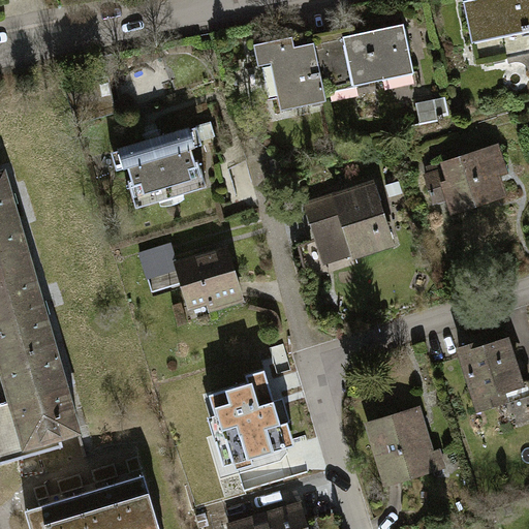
[(528,0),(467,0),(463,1),(476,64),(528,53),(528,0)]
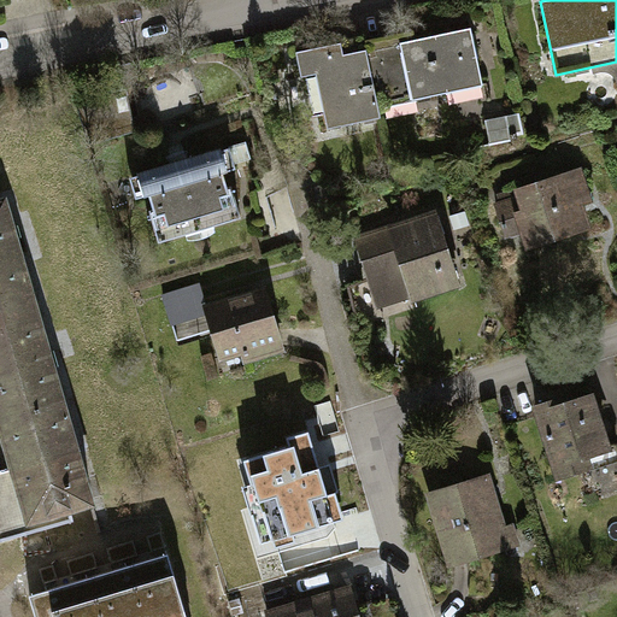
[(377,107),(482,86),(470,27),(365,48),(377,107)]
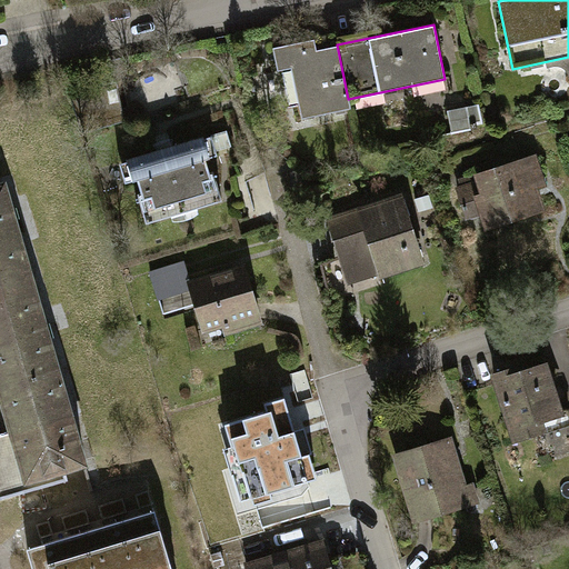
[(348,99),(337,45),(311,50),(309,41),(271,49),(276,70),(287,68),(298,119),(349,108),(348,99)]
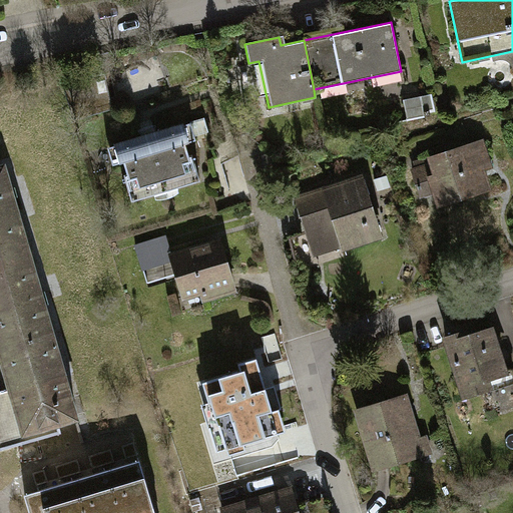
[(64,83),(73,121),(111,111),(102,74),(64,83)]
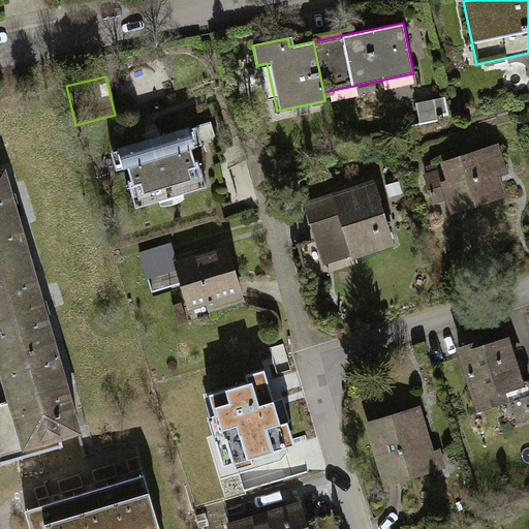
[(419,104),(424,123),(453,117),(448,98),(419,104)]
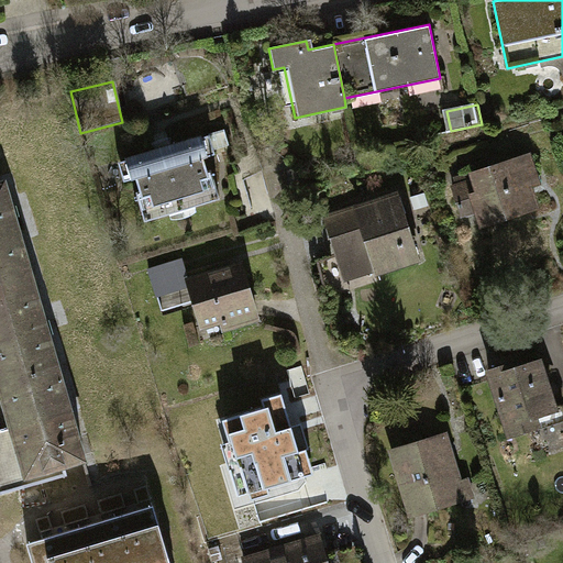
[(134,190),(144,221),(220,197),(211,169),(207,170),(202,158),(214,154),(208,132),(117,161),(123,180),(134,177),(139,189),(134,190)]
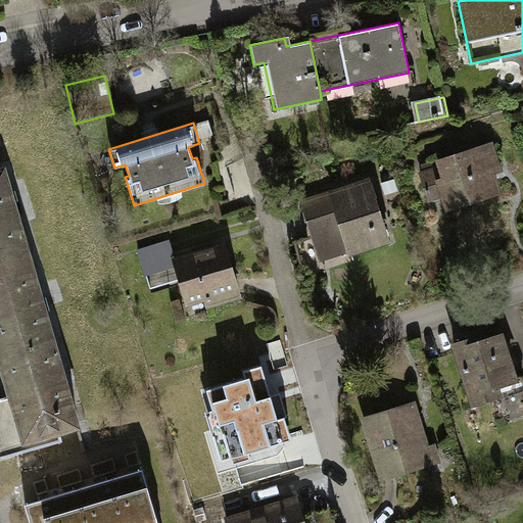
[(443,194),(447,207),(496,191),(490,172),(497,170),(489,146),(439,162),(438,159),(422,164),(425,173),(421,175),(428,199),(443,194)]
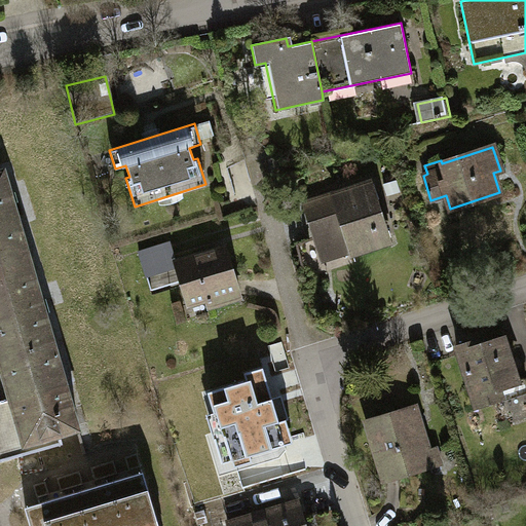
[(5,168),(0,170),(0,371),(0,372),(23,447),(81,429),(5,168)]
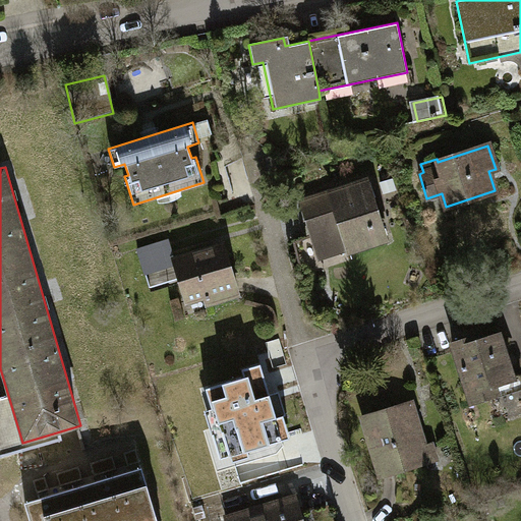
[(366,181),(301,201),(321,261),(386,240),(366,181)]
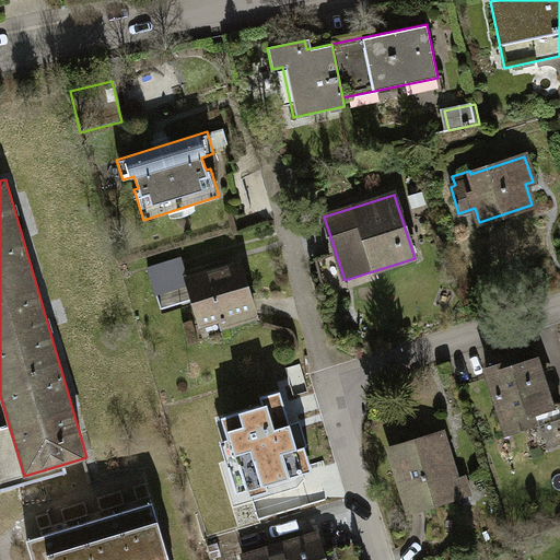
[(186,279),(199,324),(217,318),(222,326),(256,316),(241,264),(186,279)]
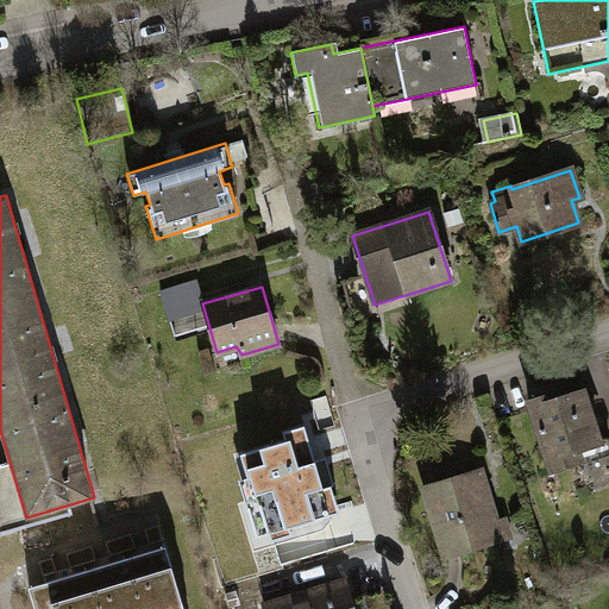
[(528,402),(548,458),(597,441),(579,391),(552,401),(550,395),(528,402)]
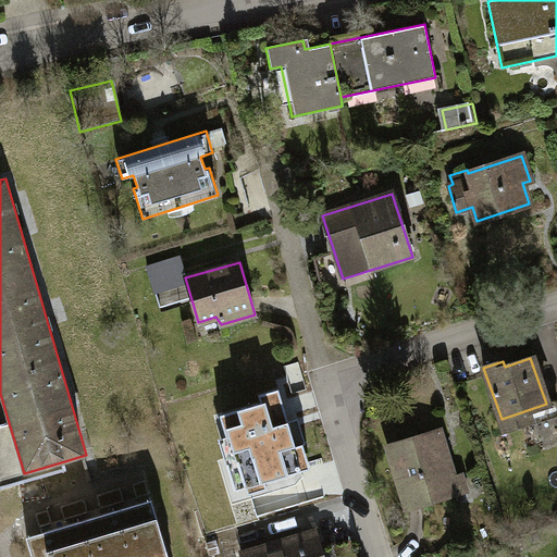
[(299,453),(309,449),(293,391),(282,393),(299,453)]
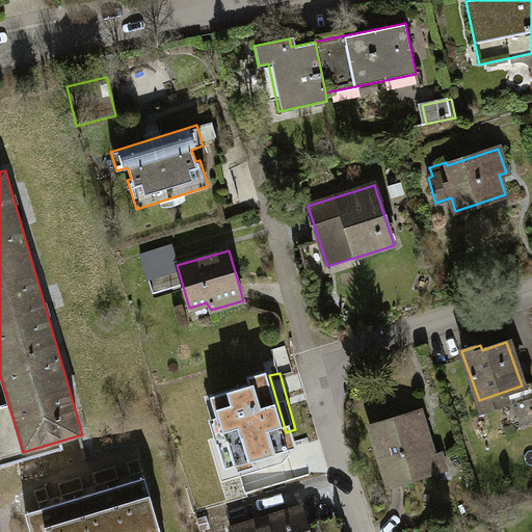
[(0,376),(0,375),(0,463),(24,456),(23,452),(0,376)]
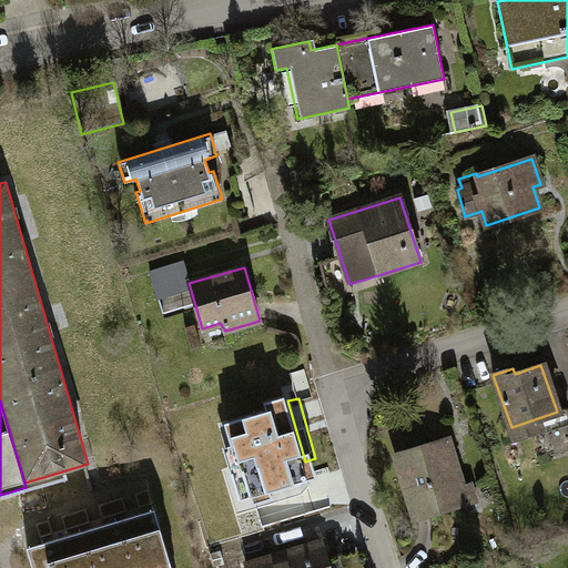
[(284,412),(226,428),(249,508),(306,493),(284,412)]
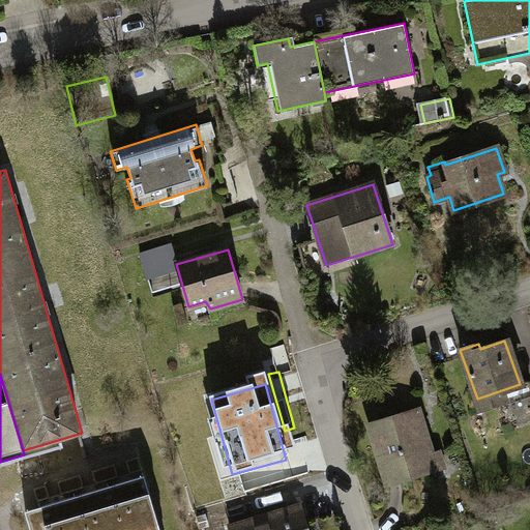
[(367,423),(385,483),(436,469),(418,409),(367,423)]
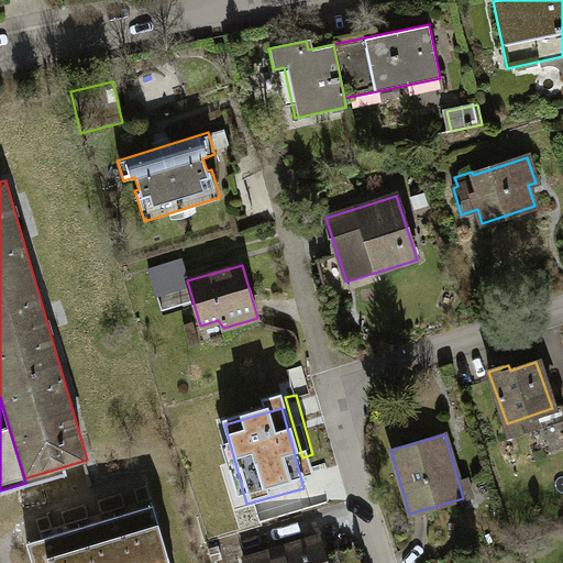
[(166,562),(151,511),(26,551),(29,562),(166,562)]
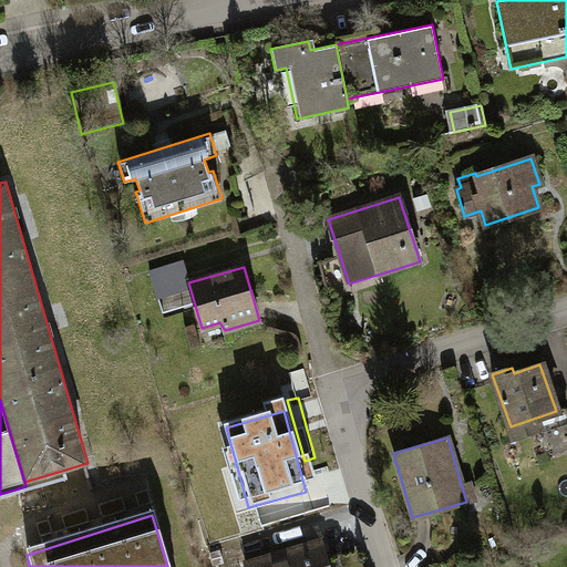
[(329,566),(322,540),(245,563),(245,566),(329,566)]
